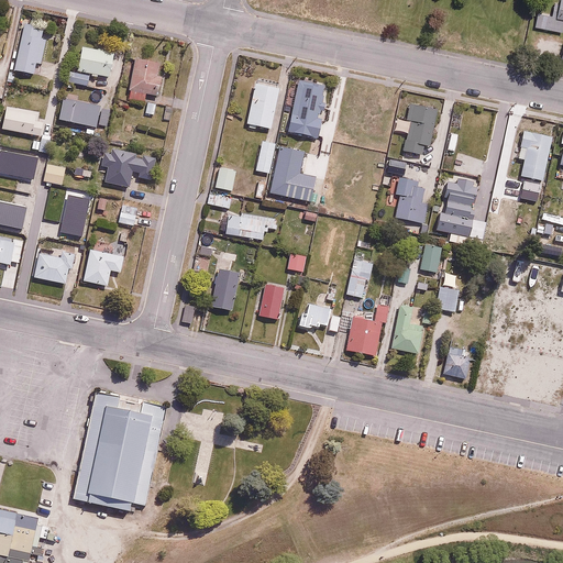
[(539,11),(536,28),(562,33),(562,0),(561,0),(558,0),(551,0),(549,12),(539,11)]
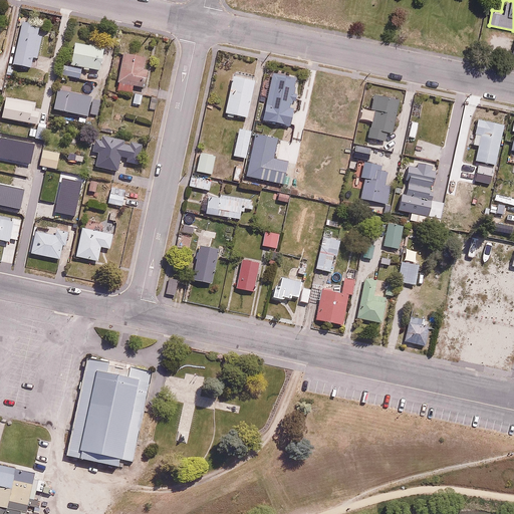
[(38,59),(45,25),(21,19),(11,63),(31,68),(33,58),(38,59)]
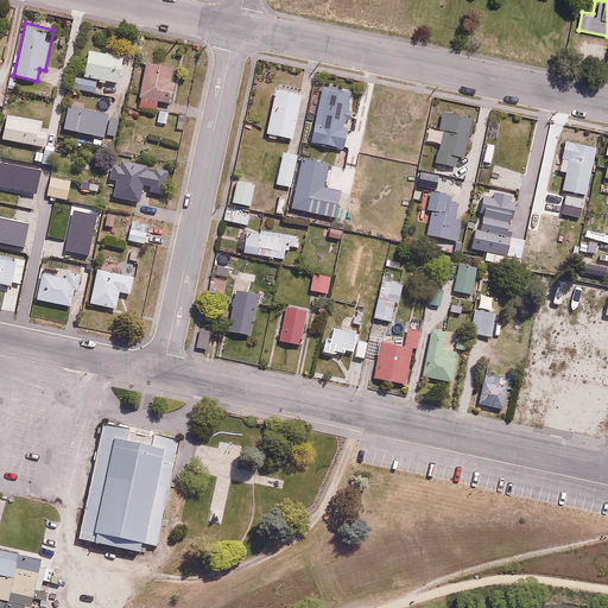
[(125,56),(90,50),(86,78),(120,84),(125,56)]
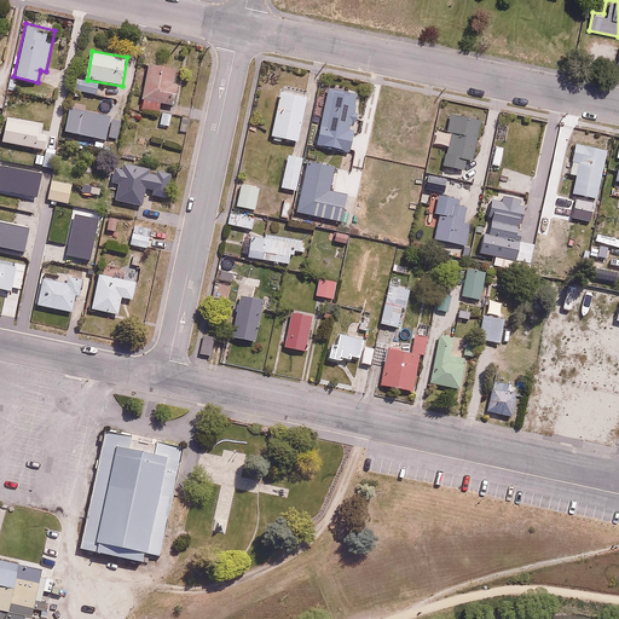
[(173,82),(175,68),(148,64),(142,108),(160,110),(161,103),(175,105),(179,84),(173,82)]
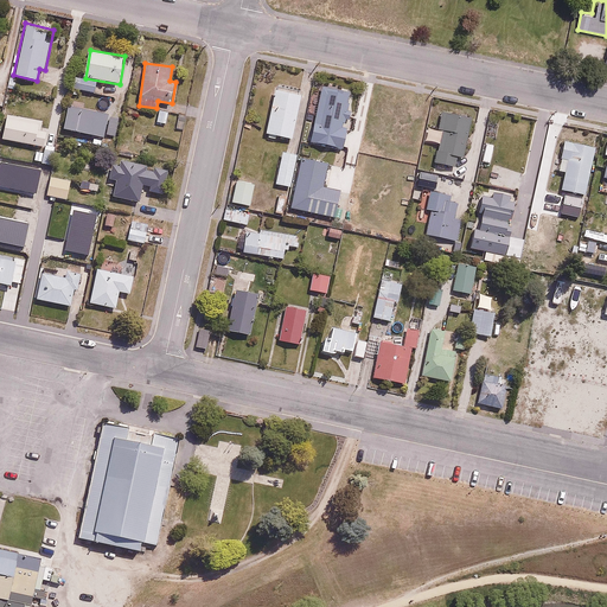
[(82,77),(78,88),(95,93),(97,82),(82,77)]
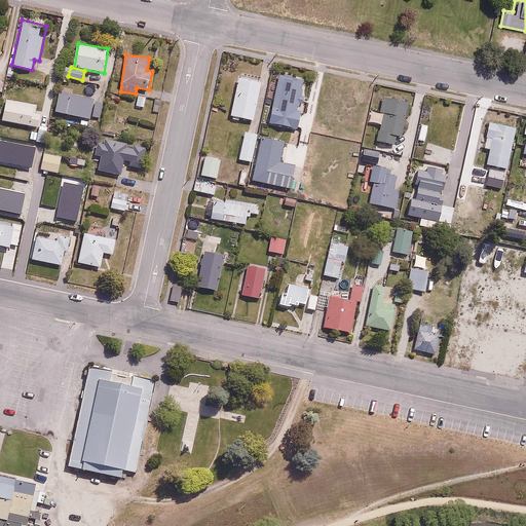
[(264,77),(241,72),(231,116),(254,121),(264,77)]
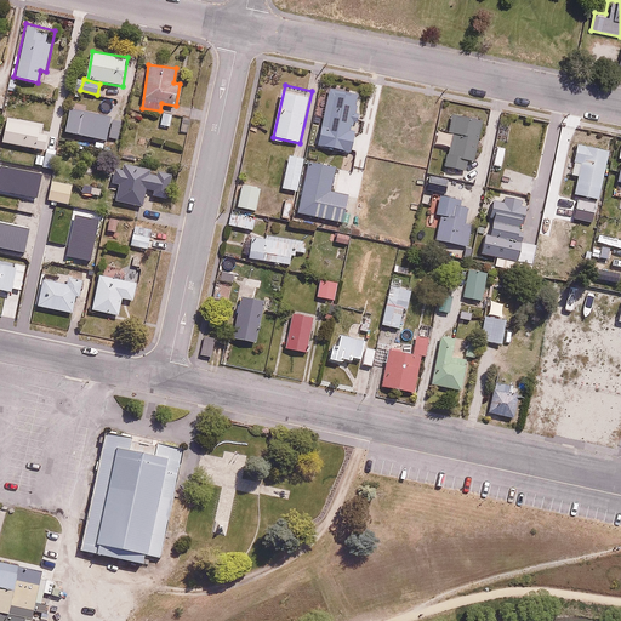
[(351,127),(358,97),(330,90),(315,146),(353,155),(360,130),(351,127)]
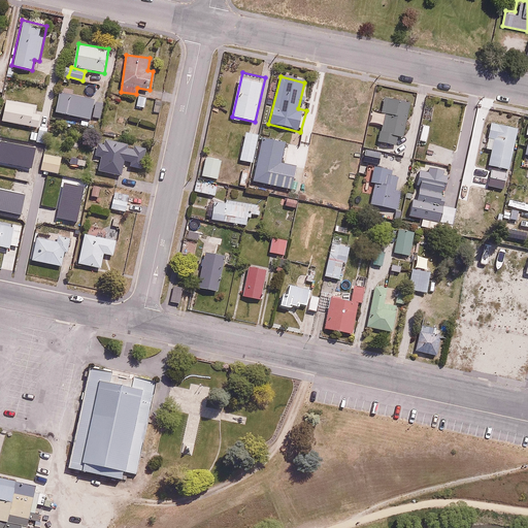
[(75,84),(73,90),(88,93),(90,87),(75,84)]
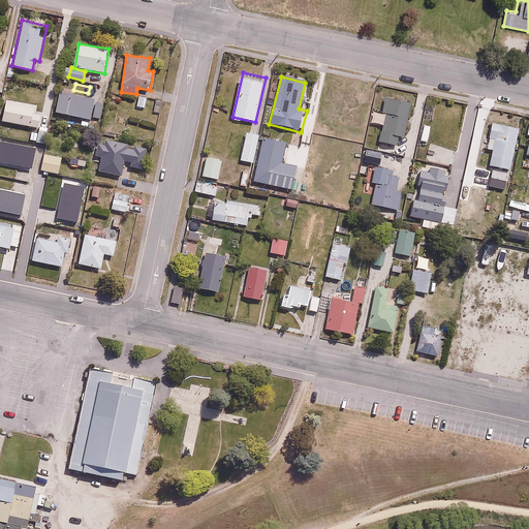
[(146,109),(148,96),(138,94),(135,106),(146,109)]
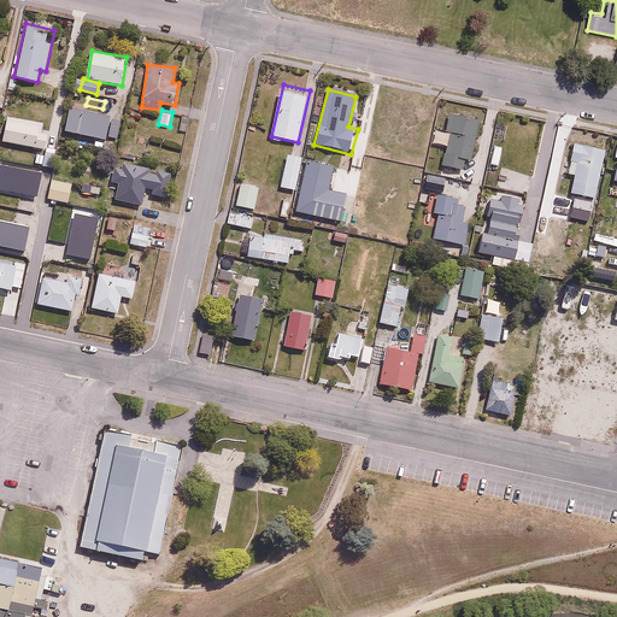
[(471,163),(482,123),(451,116),(446,133),(451,134),(442,166),(465,172),(469,163),(471,163)]
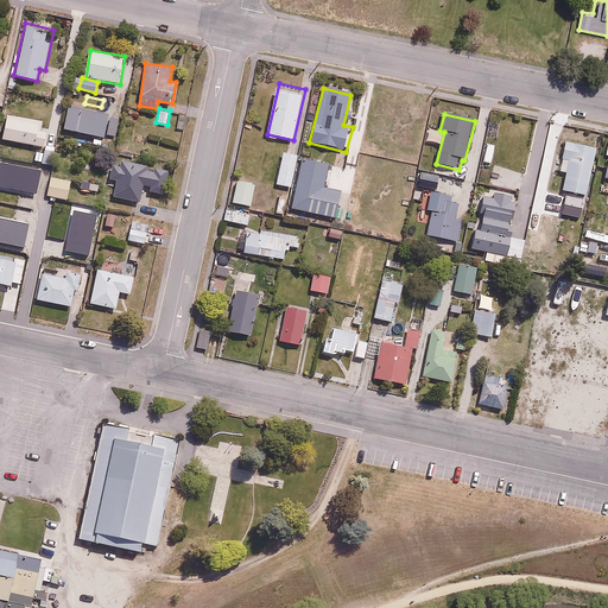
[(48,143),(50,132),(40,130),(42,122),(7,115),(2,141),(42,149),(39,163),(54,166),(58,145),(48,143)]
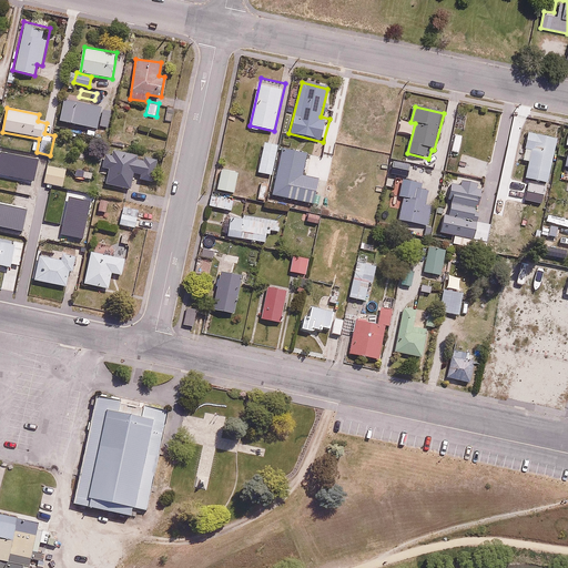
[(534,150),(528,181),(550,185),(559,139),(526,132),(524,148),(534,150)]
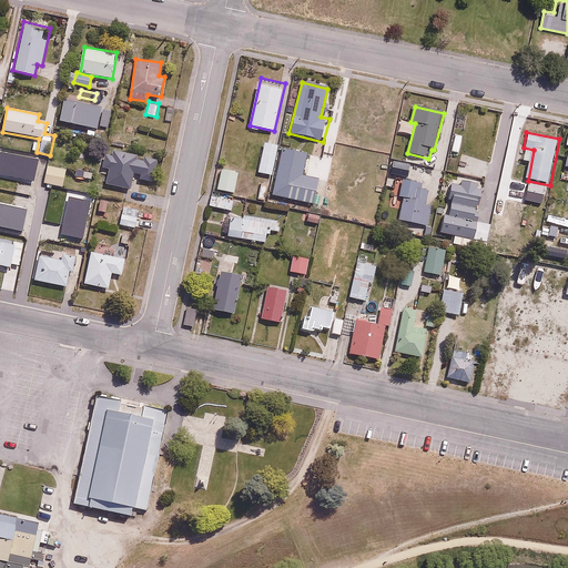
[(467,138),(456,134),(452,152),(462,155),(467,138)]
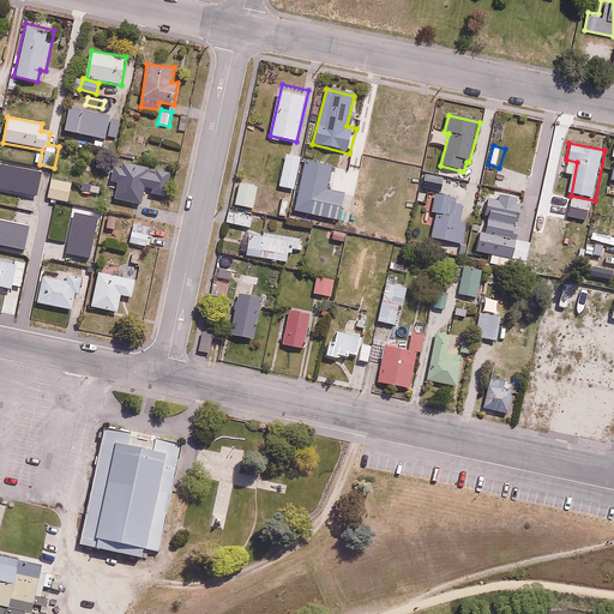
[(304,155),(284,152),(280,186),(299,190),(304,155)]
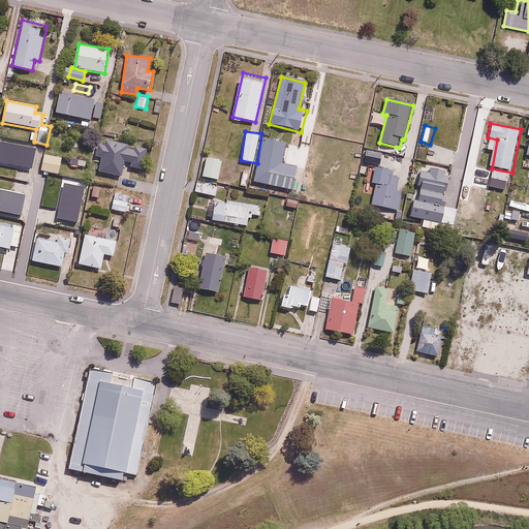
[(103,157),(101,172),(122,176),(125,160),(134,162),(134,153),(130,146),(125,142),(119,139),(112,139),(103,144),(99,150),(97,156),(103,157)]
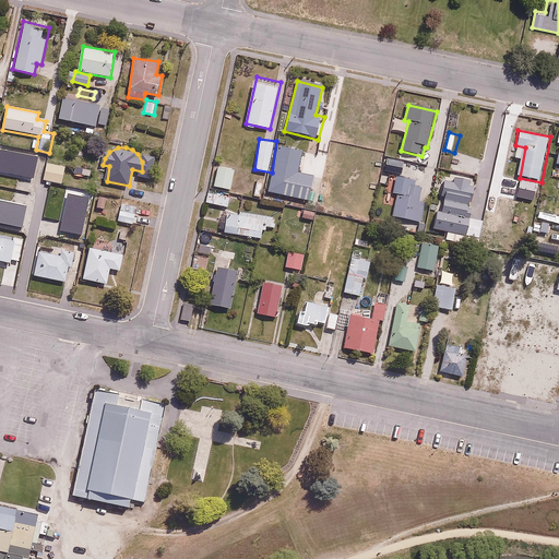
[(68,163),(46,158),(42,178),(63,182),(68,163)]
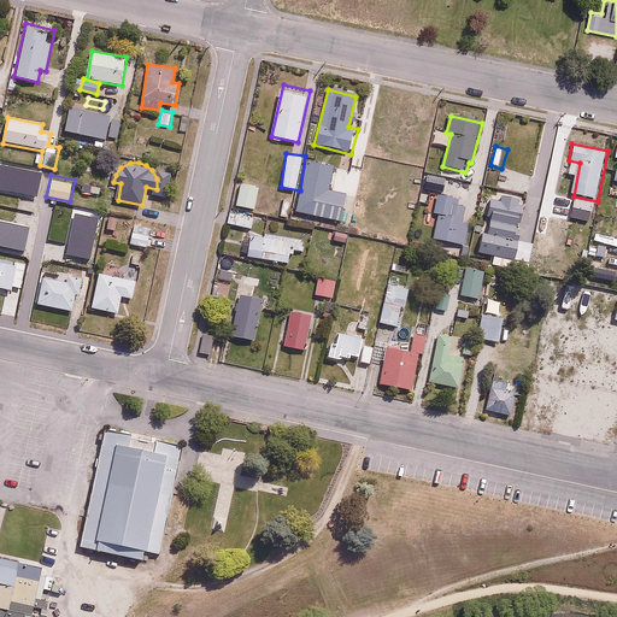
[(428,178),(425,188),(442,192),(445,182),(428,178)]
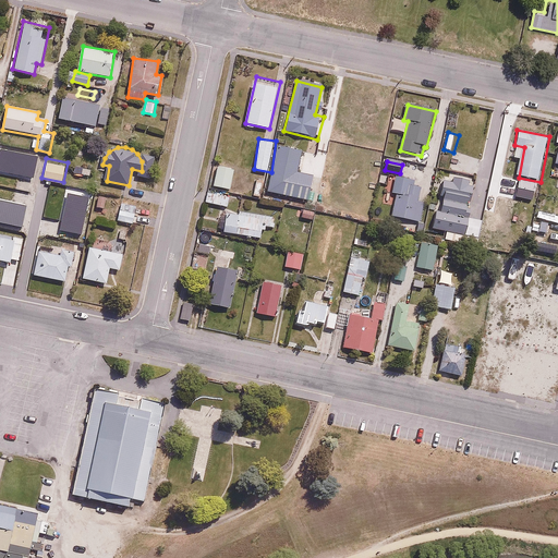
[(76,166),(74,172),(91,177),(93,170),(76,166)]
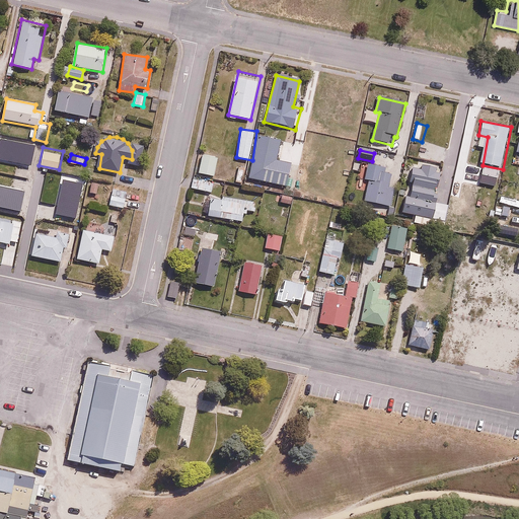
[(219,162),(201,159),(199,175),(217,177),(219,162)]
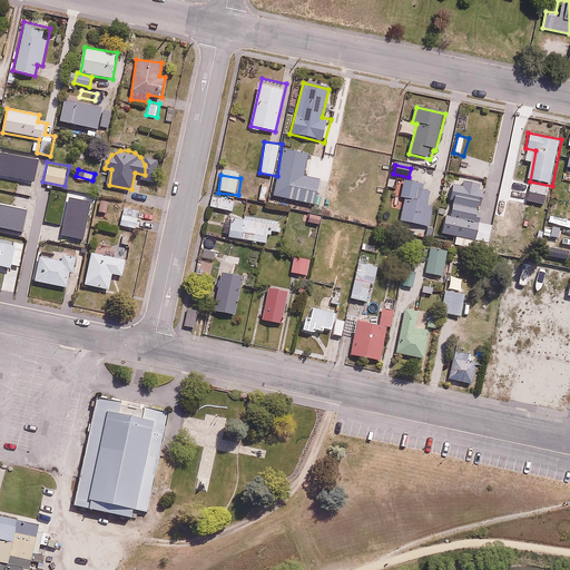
[(419,180),(404,178),(402,198),(406,199),(403,220),(432,225),(435,206),(428,205),(430,192),(418,189),(419,180)]
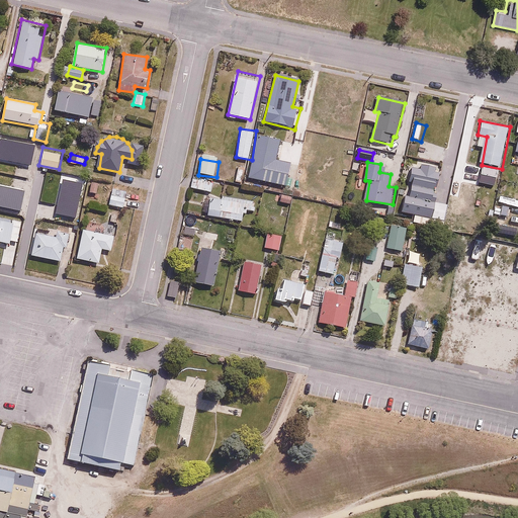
[(442,171),(414,164),(403,208),(447,220),(451,204),(435,200),(442,171)]
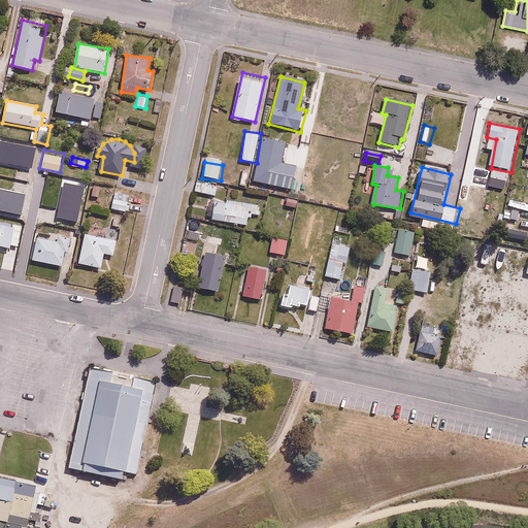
[(488,173),(467,167),(462,183),(484,189),(488,173)]
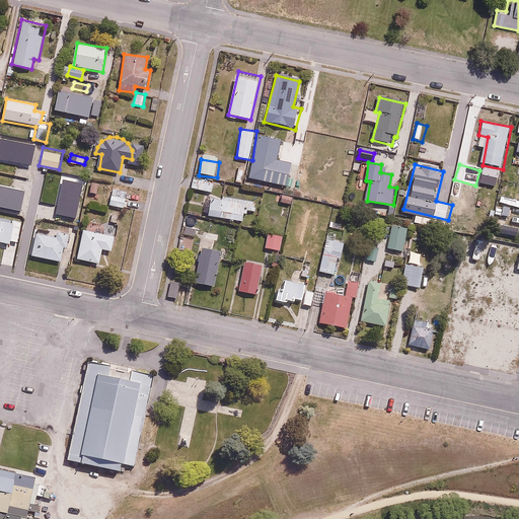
[(213,183),(193,179),(191,190),(211,194),(213,183)]
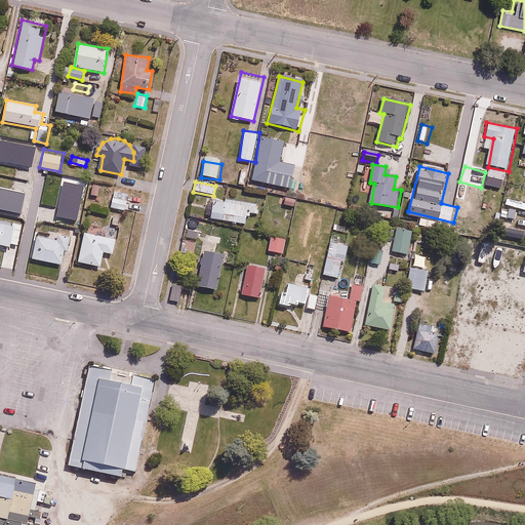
[(297,197),(284,194),(281,205),(294,208),(297,197)]
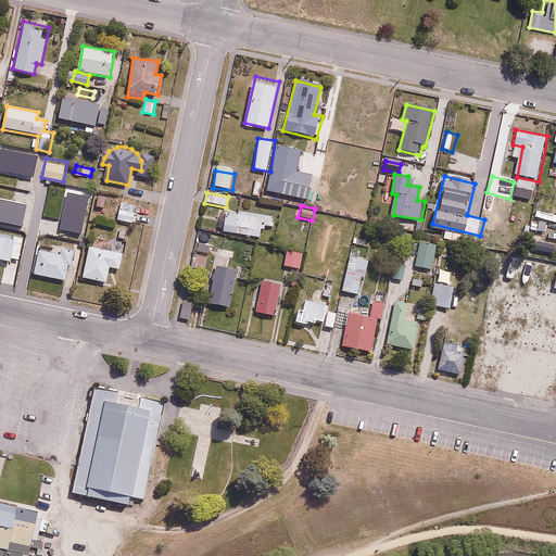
[(267,226),(274,227),(276,215),(226,209),(223,231),(262,237),(263,229),(266,229),(267,226)]
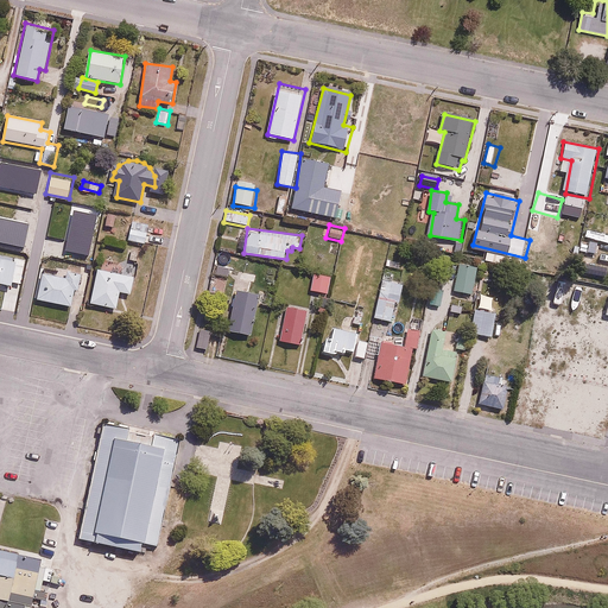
[(95,240),(82,239),(81,254),(94,257),(95,240)]
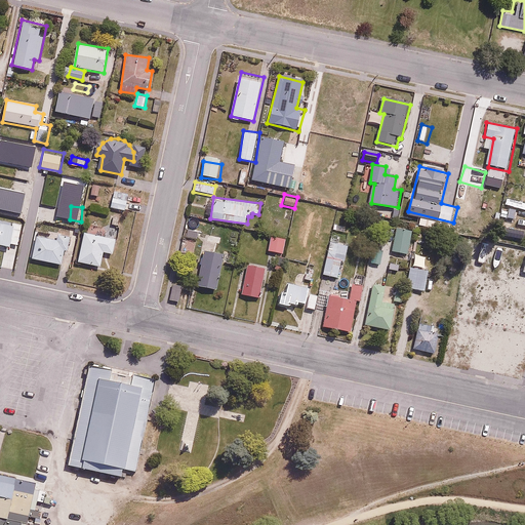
[(22,224),(0,219),(0,249),(1,250),(2,246),(10,247),(10,244),(17,245),(22,224)]
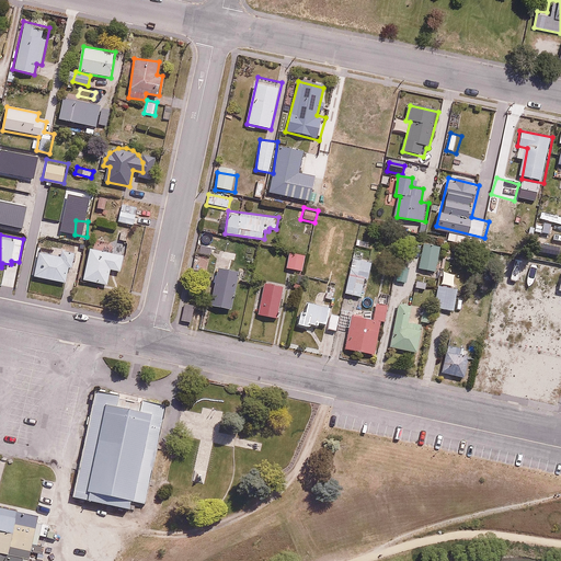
[(435,272),(441,248),(425,244),(420,268),(435,272)]
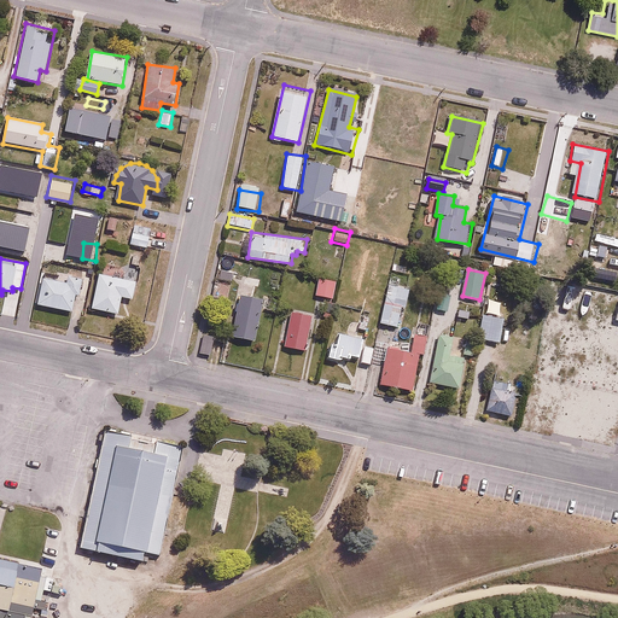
[(237,275),(219,272),(217,279),(234,283),(237,275)]
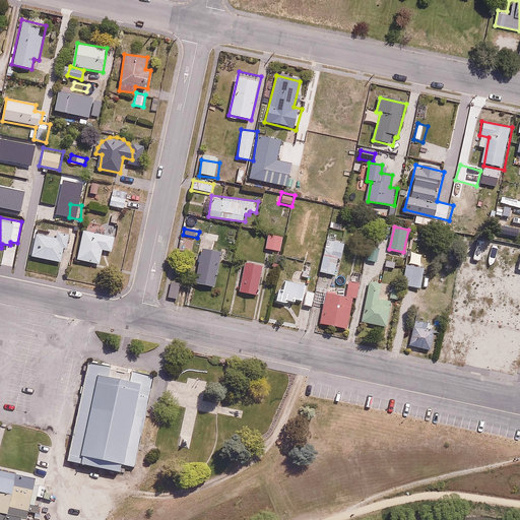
[(217,231),(205,232),(206,242),(218,241),(217,231)]
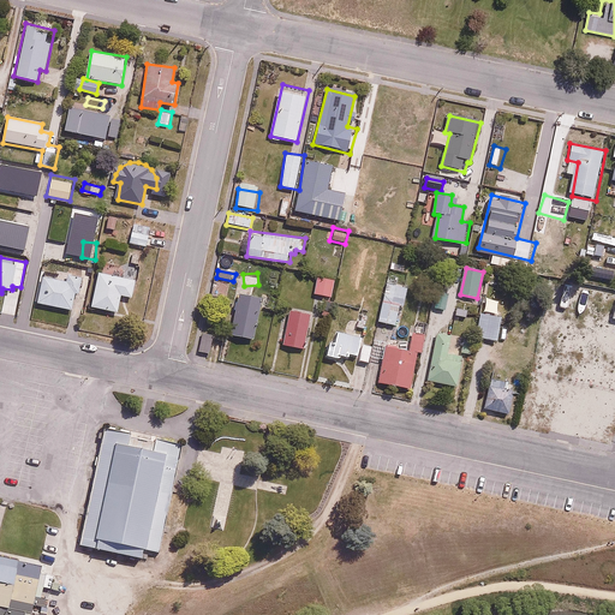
[(135,280),(97,274),(91,306),(118,311),(120,296),(131,298),(135,280)]
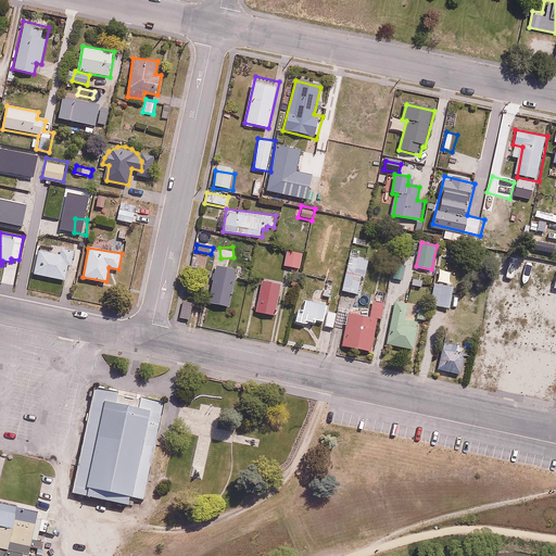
[(59,253),(39,250),(36,274),(66,278),(67,265),(72,266),(74,251),(60,249),(59,253)]
